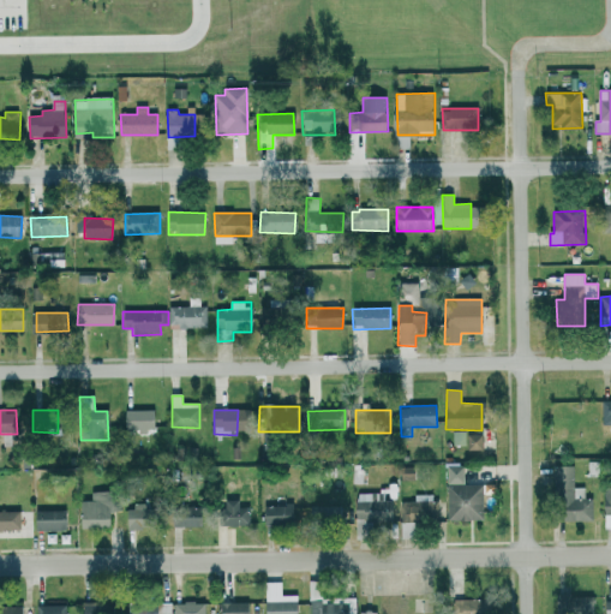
[(125,411),(125,434),(155,433),(155,411),(125,411)]
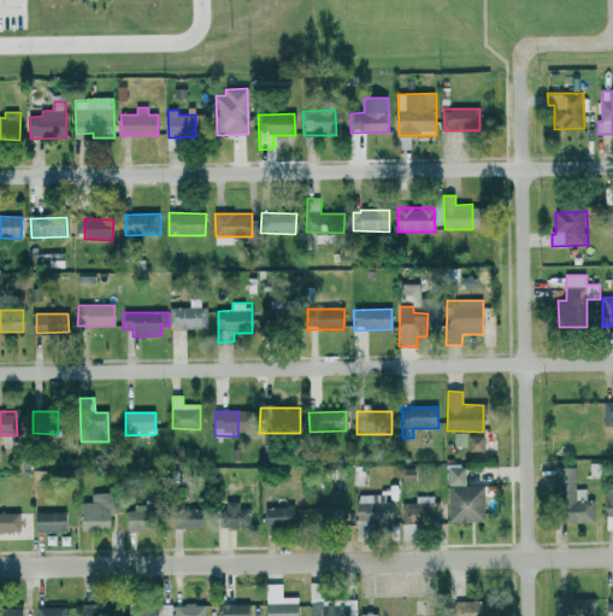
[(469,436),(470,452),(485,452),(484,436),(469,436)]
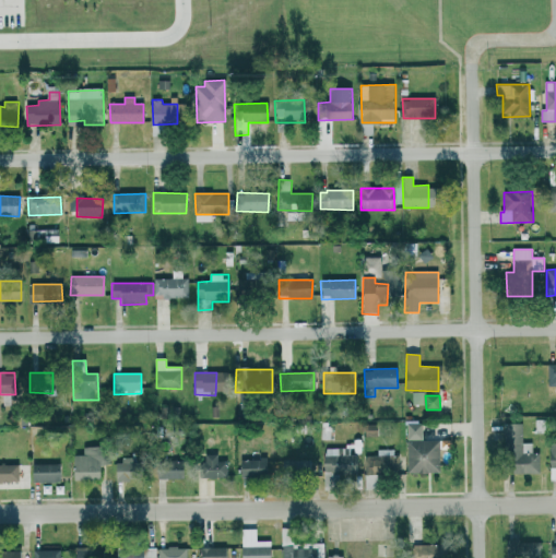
[(505,473),(540,473),(540,453),(533,453),(533,443),(523,443),(522,423),(504,424),(505,473)]
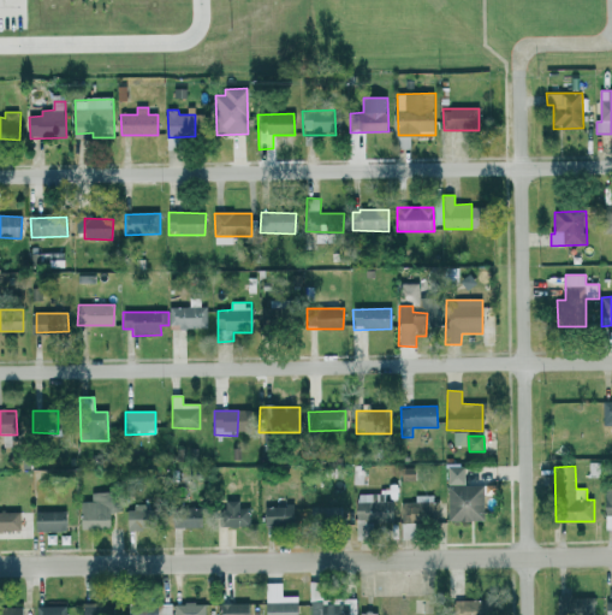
[(449,521),(485,521),(485,485),(465,485),(464,467),(449,467),(449,521)]
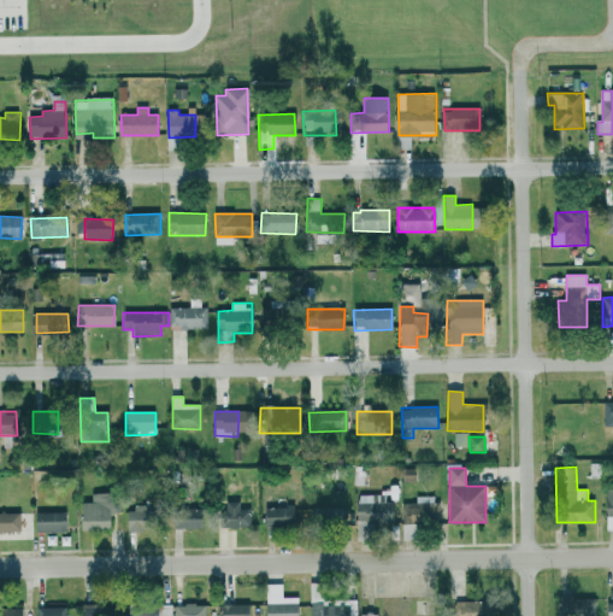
[(93,502),(81,503),(81,531),(111,529),(110,493),(92,493),(93,502)]
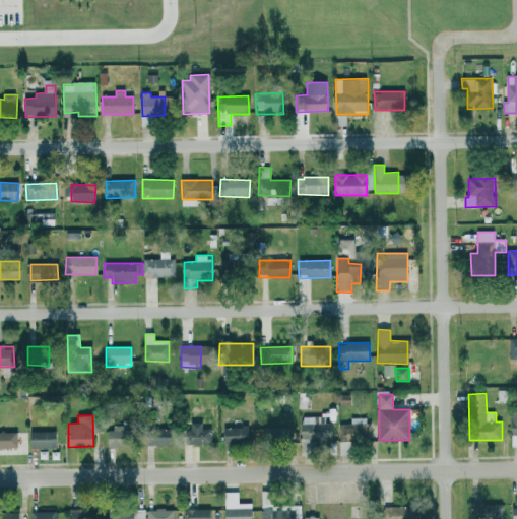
[(327,416),(302,416),(302,442),(331,443),(332,424),(327,424),(327,416)]
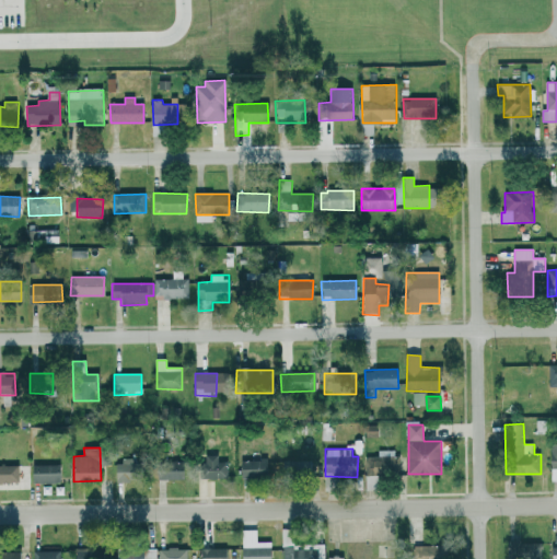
[(367,476),(399,475),(398,450),(379,451),(379,457),(367,457),(367,476)]
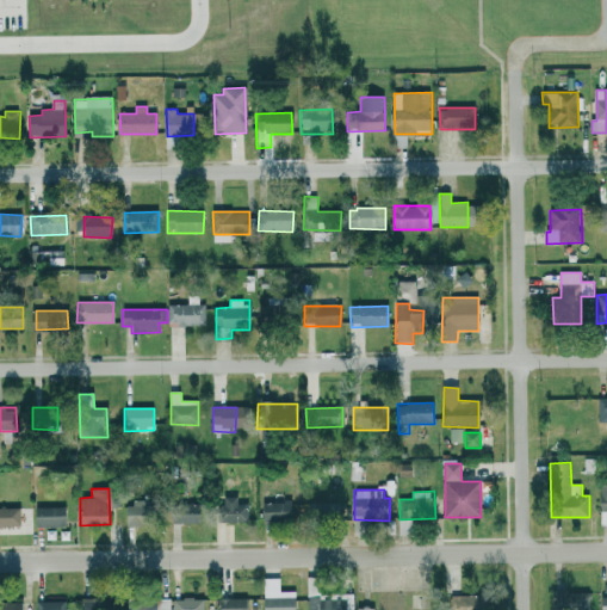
[(221,523),(248,523),(248,504),(237,504),(237,497),(220,497),(221,523)]
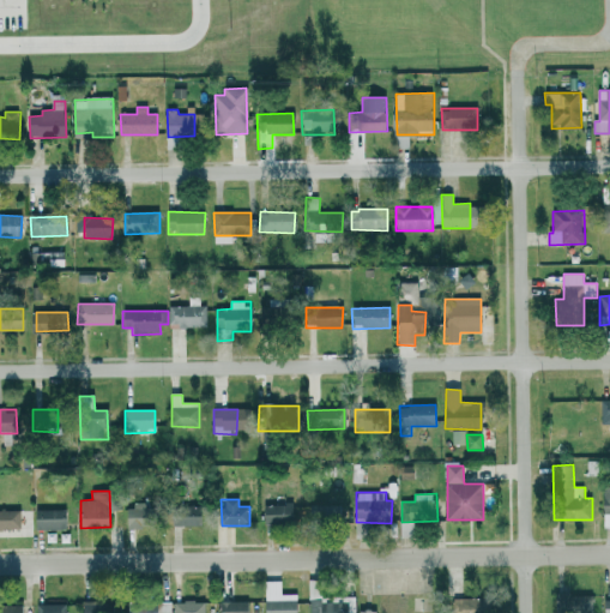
[(264,505),(264,524),(291,524),(291,504),(264,505)]
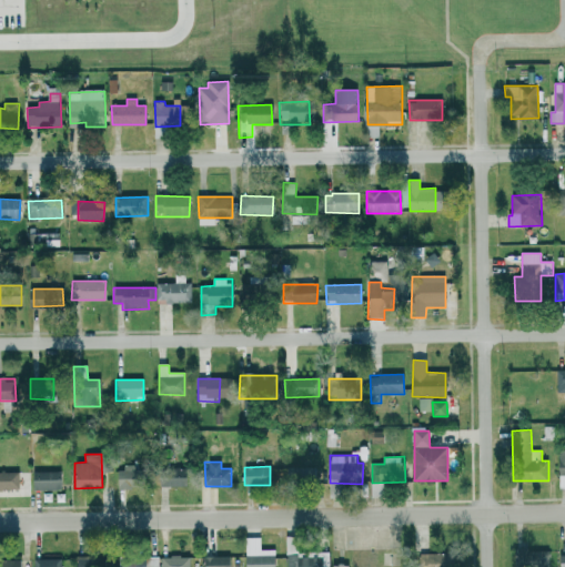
[(285,483),(318,484),(318,467),(285,466),(285,483)]
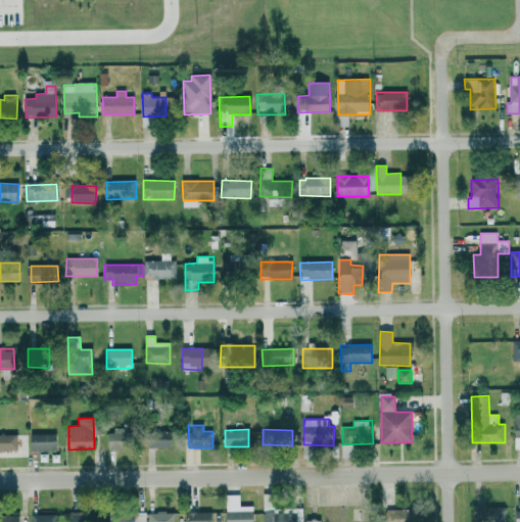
[(170,448),(171,431),(147,430),(146,447),(170,448)]
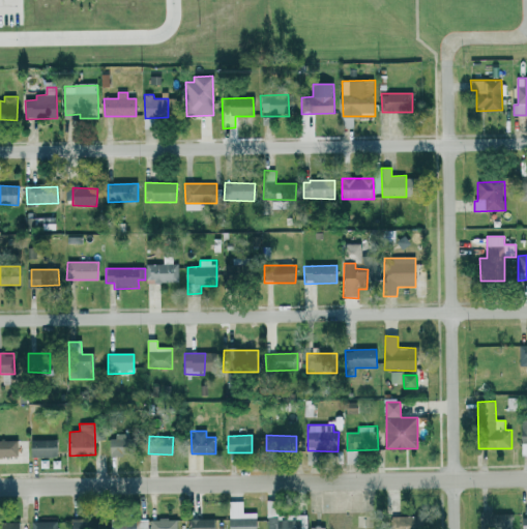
[(109,456),(124,457),(125,437),(110,437),(109,456)]
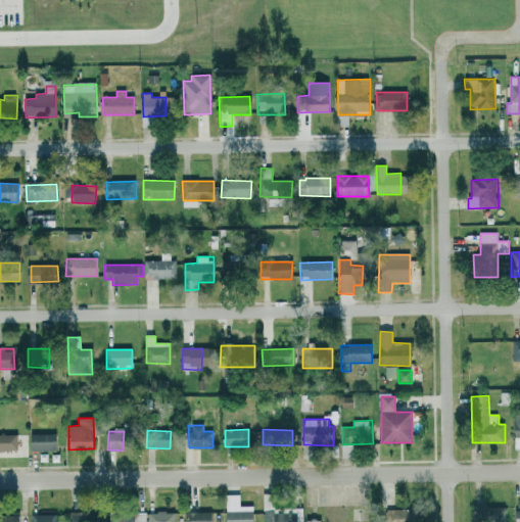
[(55,433),(30,434),(30,452),(56,451),(55,433)]
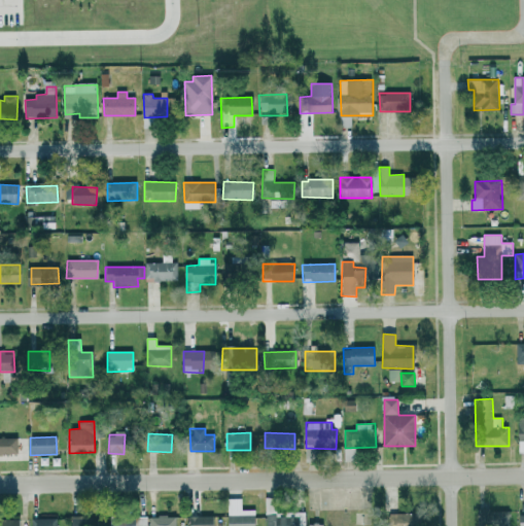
[(0,453),(18,453),(16,437),(0,437),(0,453)]
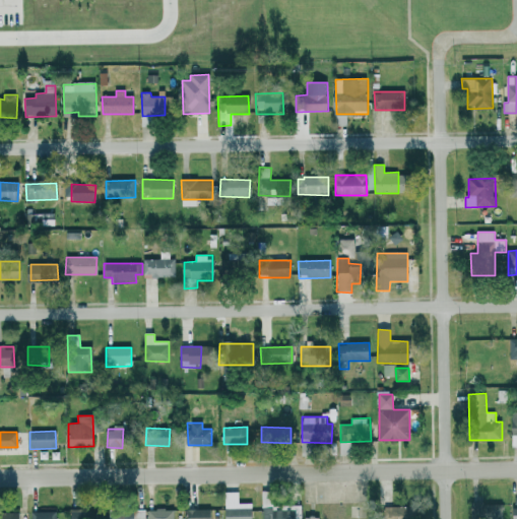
[(251,518),(252,503),(239,503),(239,492),(224,492),(224,518),(251,518)]
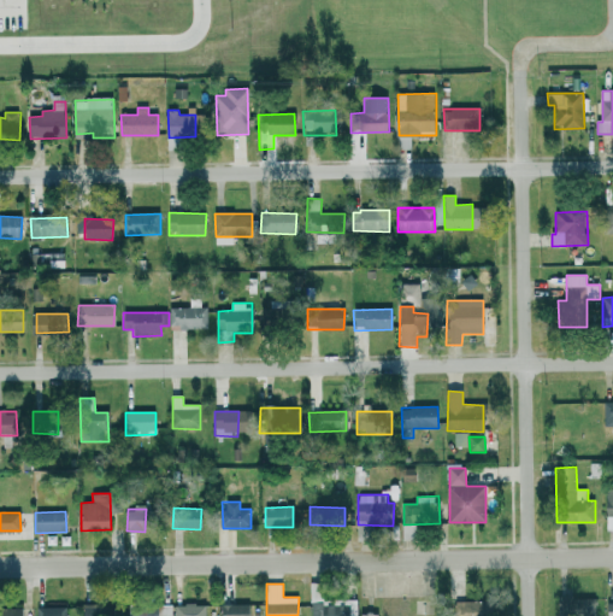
[(595,615),(596,599),(559,597),(558,615),(595,615)]
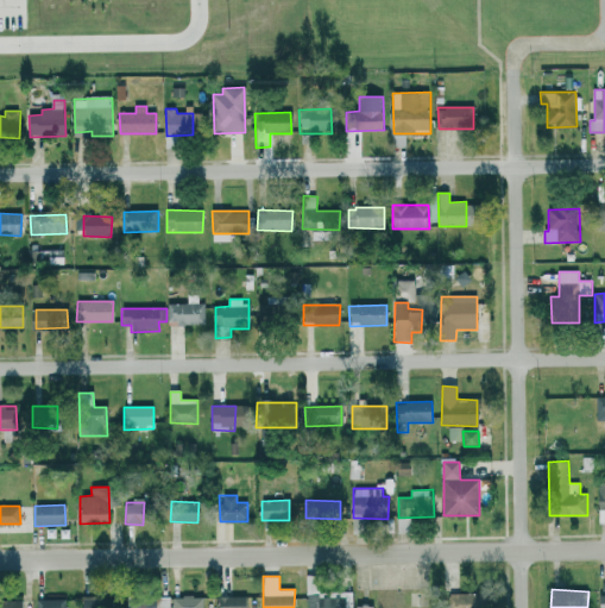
[(308,594),(308,607),(353,607),(353,593),(308,594)]
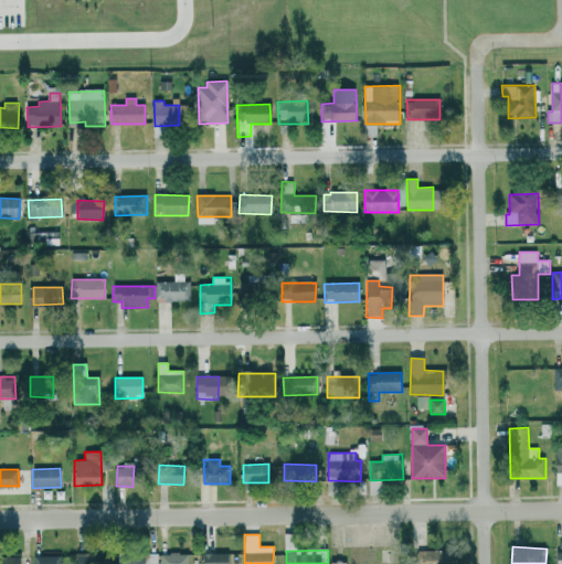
[(443,563),(443,550),(417,551),(416,563),(443,563)]
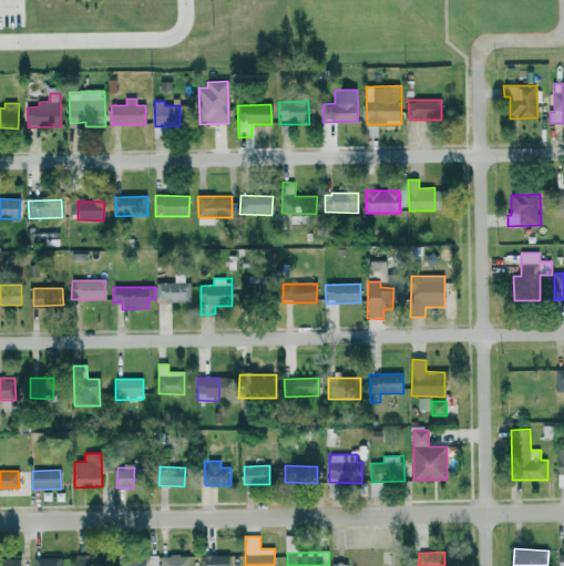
[(103,565),(103,555),(78,556),(78,565),(103,565)]
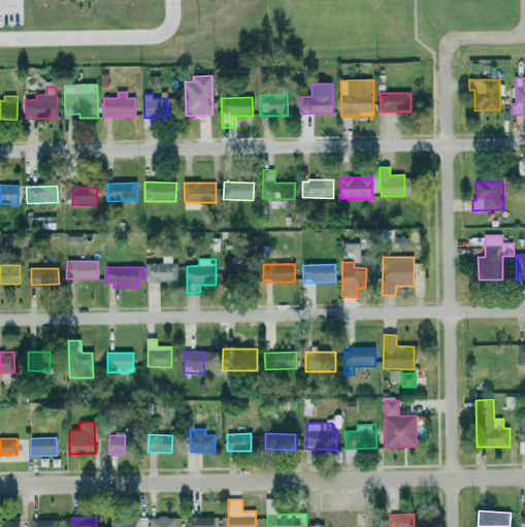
[(175,526),(175,517),(151,518),(151,526),(175,526)]
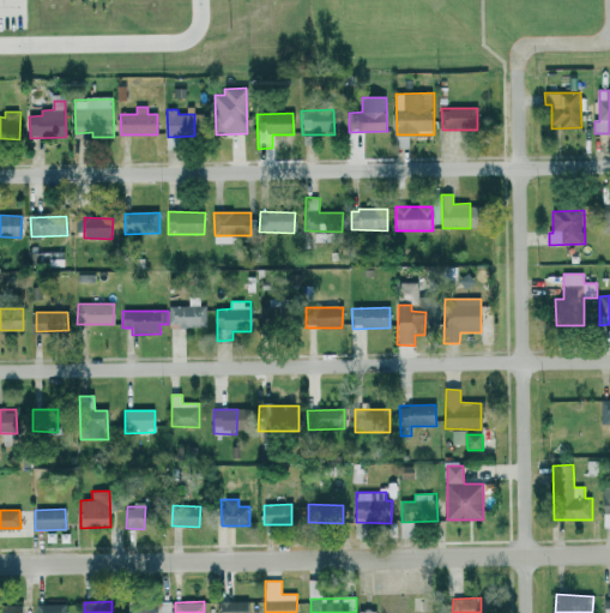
[(248,612),(248,601),(221,601),(219,612),(248,612)]
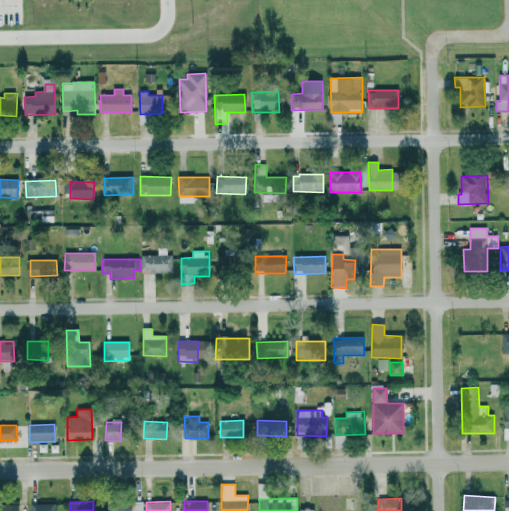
[(144,510),(144,502),(107,503),(107,510),(144,510)]
